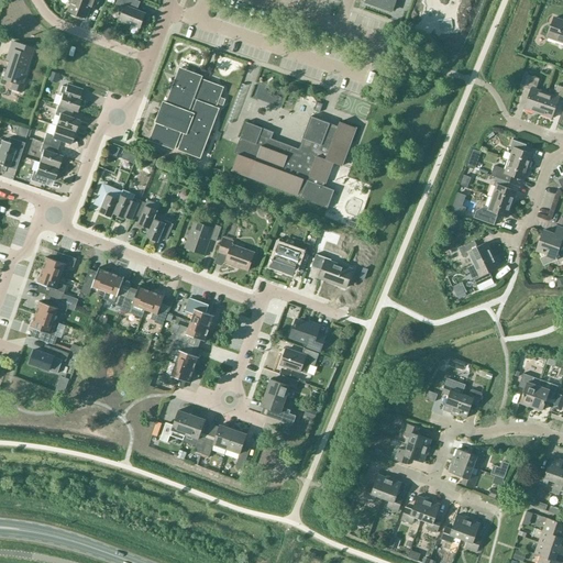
[(102,0),(72,0),(67,11),(86,19),(91,4),(100,8),(102,0)]
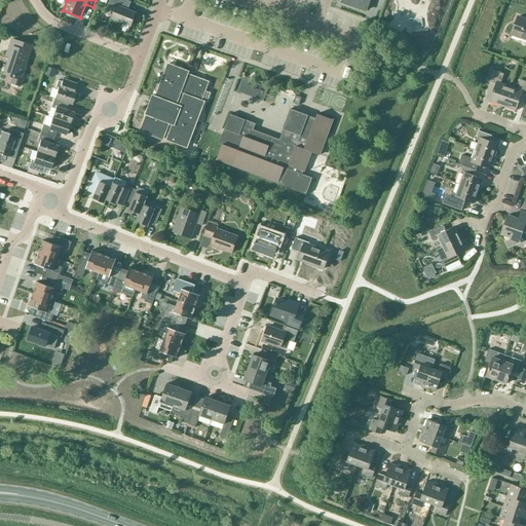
[(127,9),(130,2),(125,0),(109,0),(107,6),(115,9),(111,19),(130,26),(136,12),(127,9)]
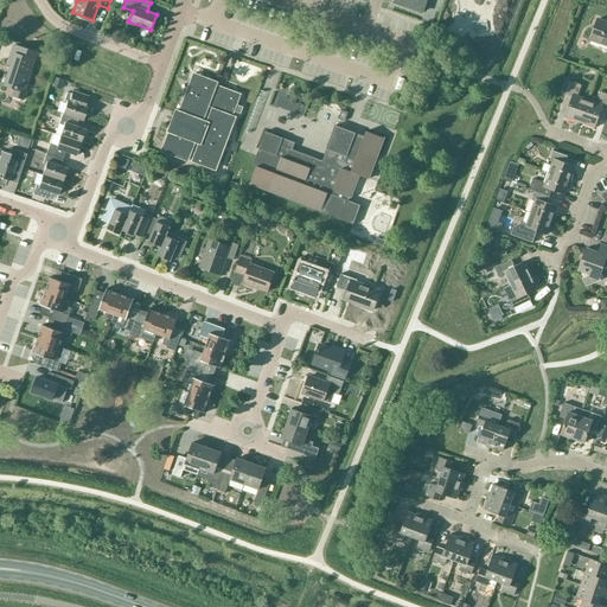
[(395,0),(395,2),(422,12),(426,0),(395,0)]
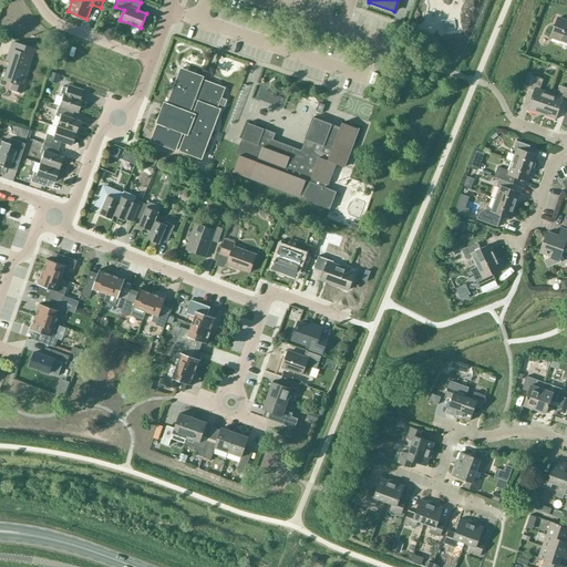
[(566,21),(558,18),(550,38),(566,42),(566,21)]
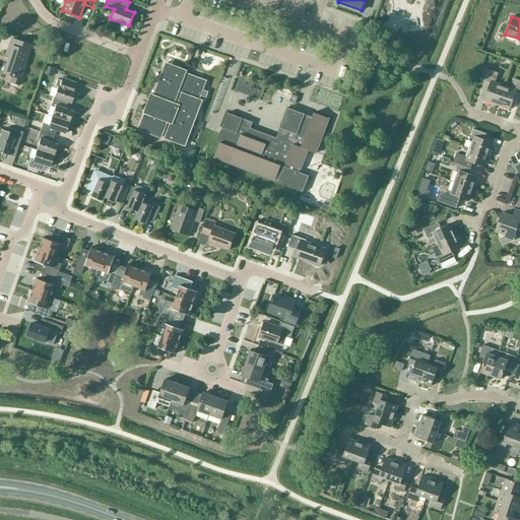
[(29,46),(10,39),(5,55),(8,56),(2,72),(11,75),(9,82),(19,85),(22,78),(18,77),(29,46)]
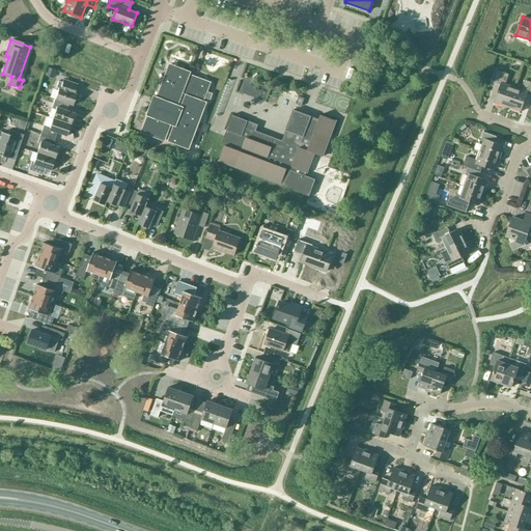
[(190,73),(169,64),(157,99),(161,101),(155,116),(148,114),(142,132),(164,140),(165,138),(169,139),(168,141),(188,148),(205,103),(201,102),(202,98),(203,99),(210,83),(194,77),(194,78),(188,76),(190,73)]
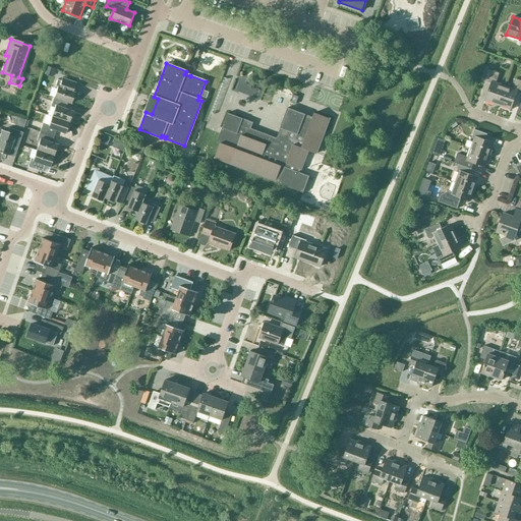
[(484,101),(497,106),(504,85),(496,82),(499,73),(488,69),(484,80),(490,83),(484,101)]
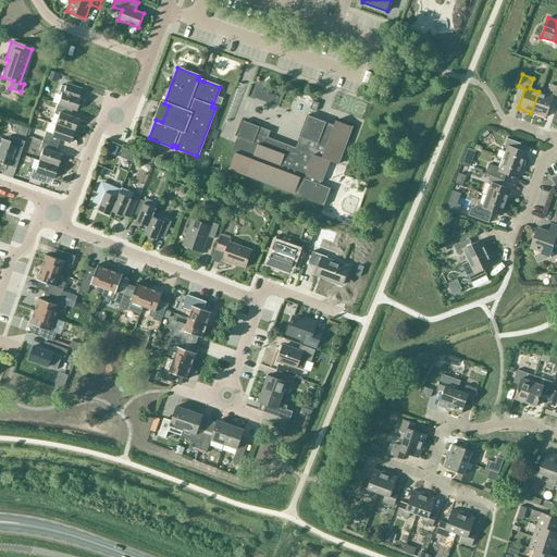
[(60,95),(57,104),(72,109),(72,110),(75,111),(79,98),(73,97),(75,90),(61,85),(58,94),(60,95)]
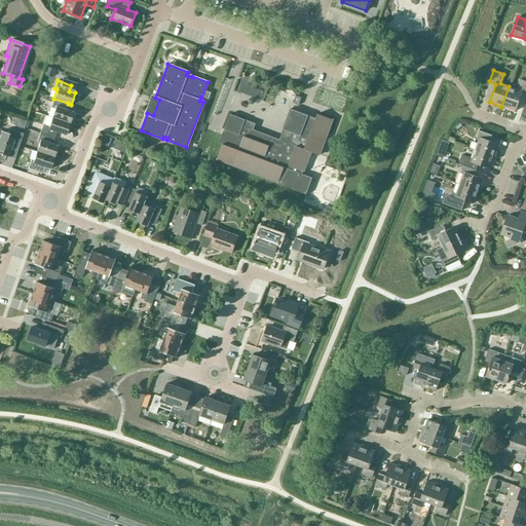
[(509,86),(501,107),(515,111),(521,92),(525,94),(525,81),(521,80),(518,89),(509,86)]
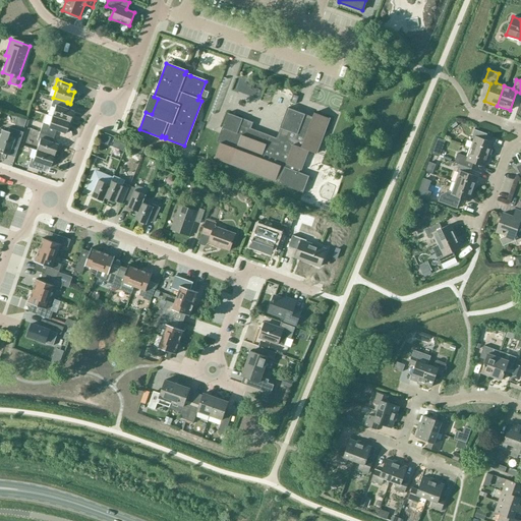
[(298,97),(293,95),(290,102),(296,104),(298,97)]
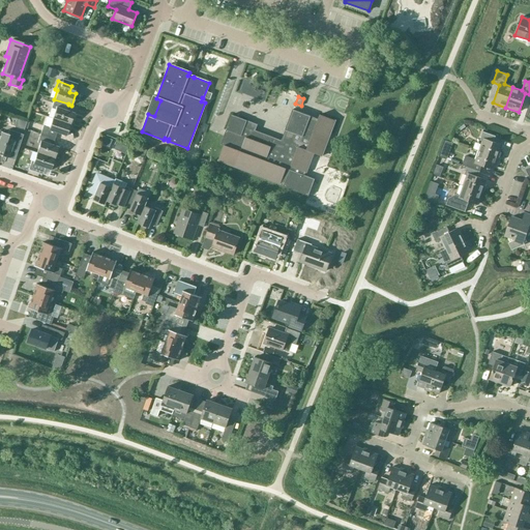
[(52,118),(69,124),(74,113),(66,110),(68,105),(68,104),(54,99),(51,108),(55,110),(52,118)]
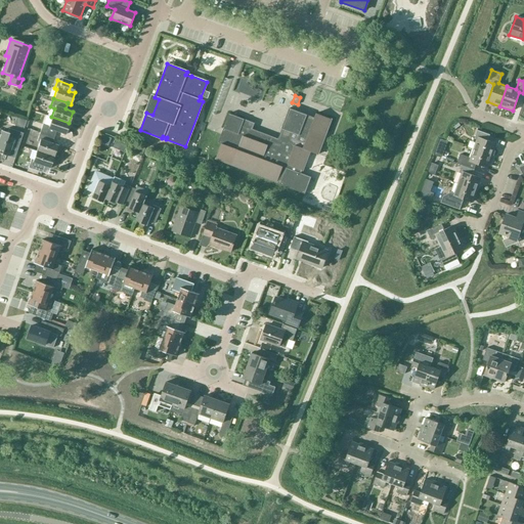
[(252,129),(253,126),(254,123),(228,114),(217,142),(221,144),(215,159),(276,182),(276,181),(280,182),(279,184),(305,193),(311,177),(301,173),(302,170),(309,151),(317,155),(324,135),(325,135),(332,119),(316,114),(314,118),(289,108),(281,129),(277,139),(252,129)]
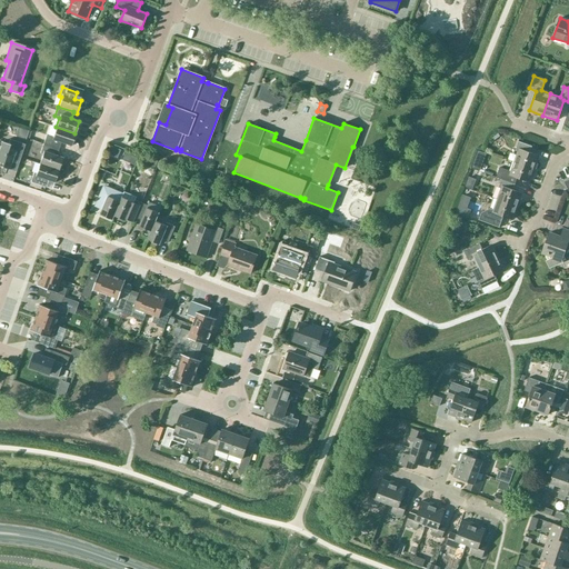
[(42,143),(58,149),(60,142),(70,146),(75,133),(56,127),(52,137),(46,135),(42,143)]
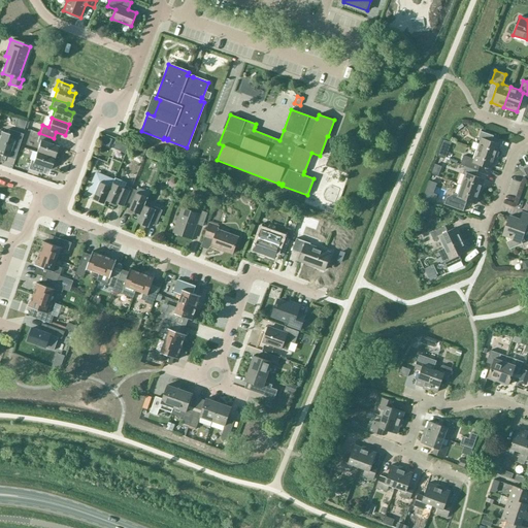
[(1,131),(0,134),(0,150),(2,151),(1,155),(8,158),(10,152),(15,154),(22,135),(15,133),(13,140),(7,138),(8,134),(1,131)]
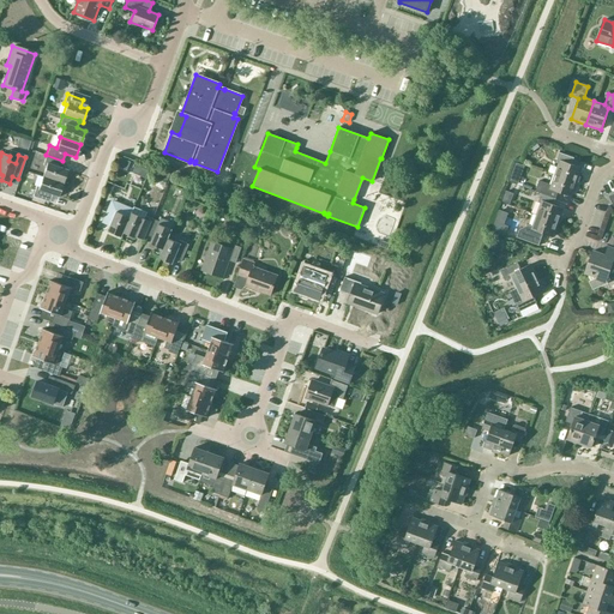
[(555,175),(577,182),(582,168),(571,164),(573,157),(559,152),(555,162),(559,163),(555,175)]
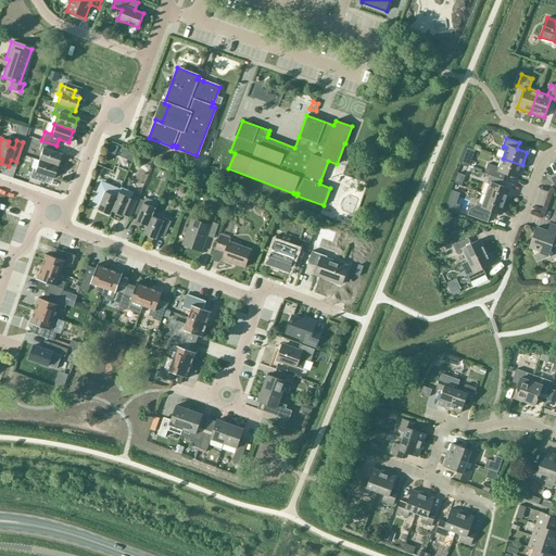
[(41,150),(38,160),(57,166),(61,154),(54,152),(57,146),(41,140),(39,150),(41,150)]
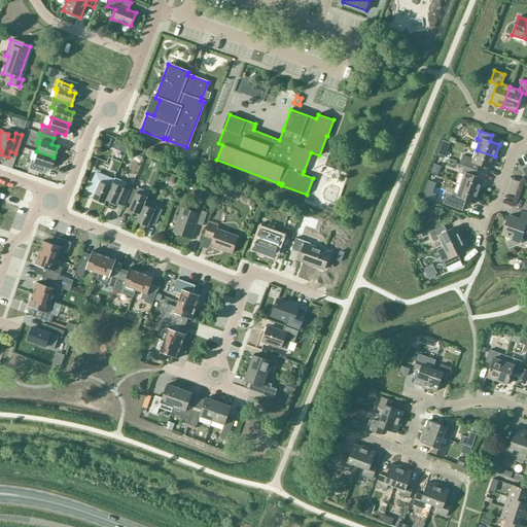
[(108,139),(101,136),(99,142),(106,145),(108,139)]
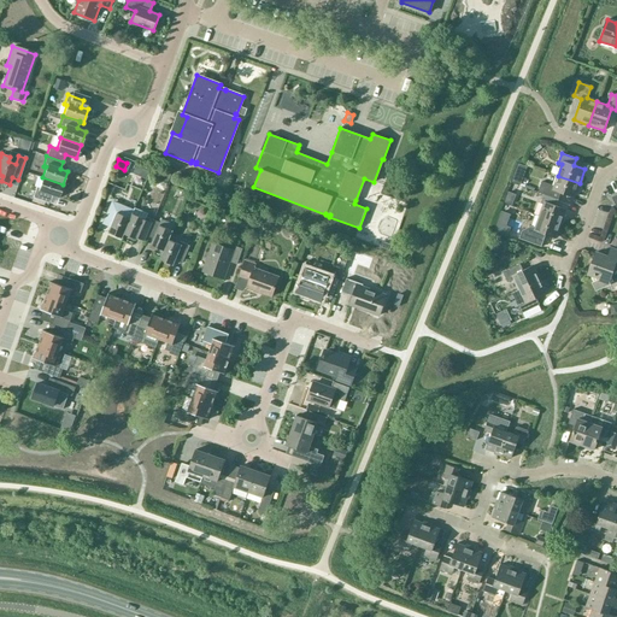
[(544,194),(558,199),(560,193),(574,198),(580,183),(558,176),(553,187),(546,184),(544,194)]
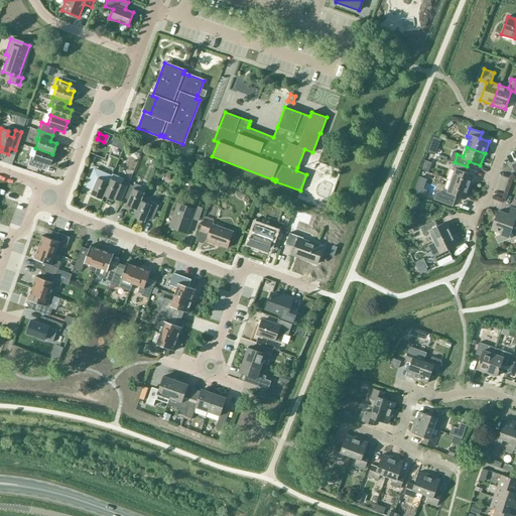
[(52,154),(35,148),(32,157),(30,156),(27,165),(41,169),(43,163),(48,165),(52,154)]
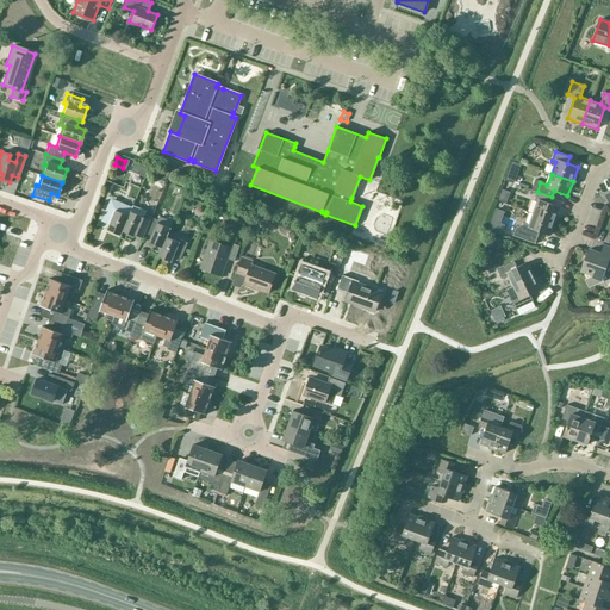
[(510,193),(502,190),(498,200),(506,204),(510,193)]
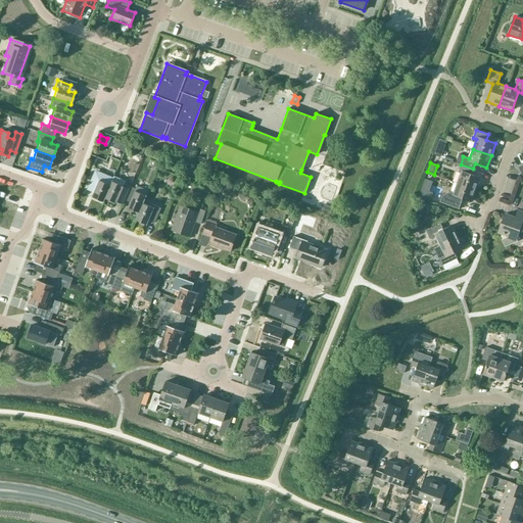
[(457,183),(475,190),(480,178),(471,175),(473,169),(461,164),(458,173),(461,174),(457,183)]
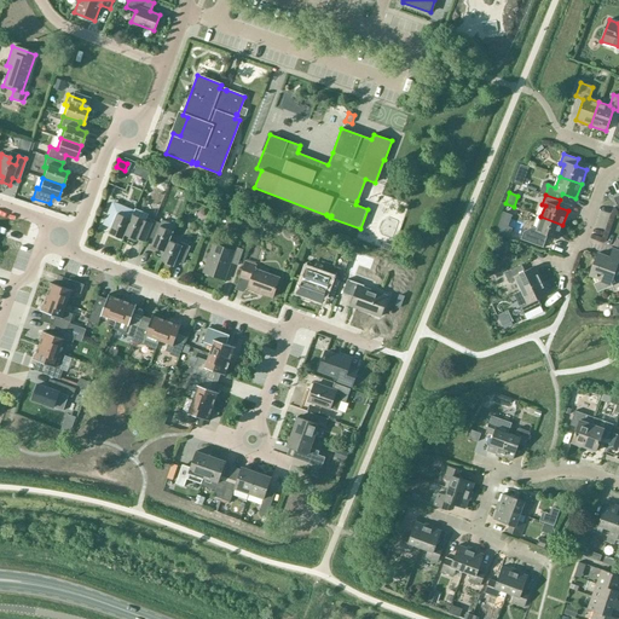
[(122,239),(123,235),(133,212),(113,203),(104,224),(111,227),(109,233),(122,239)]
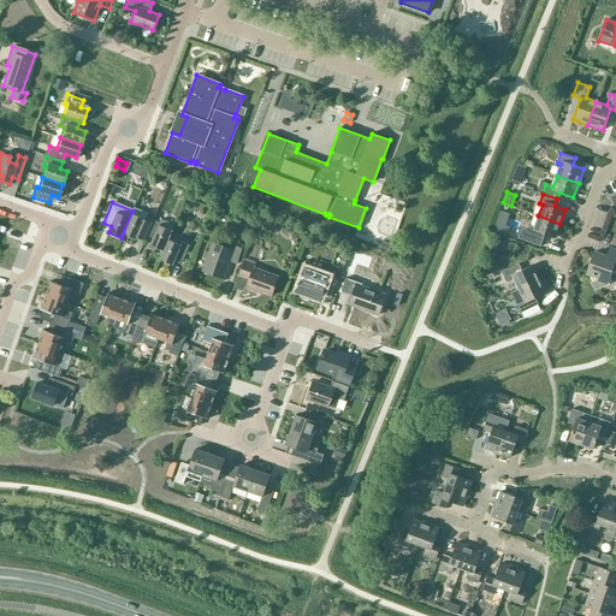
[(123,234),(136,240),(138,232),(146,236),(153,219),(146,217),(147,213),(134,207),(132,211),(123,234)]
